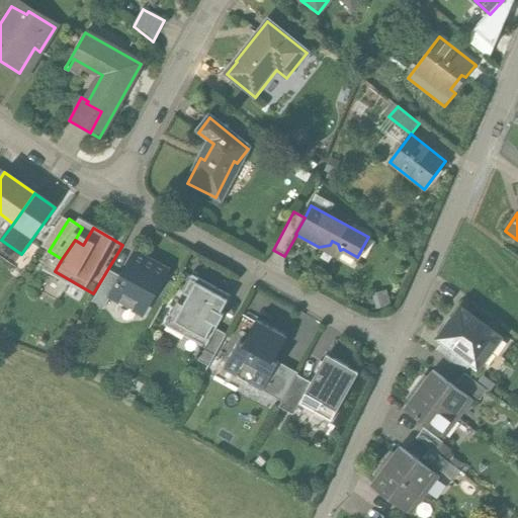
[(120,277),(110,296),(110,297),(143,315),(167,271),(135,253),(120,277)]
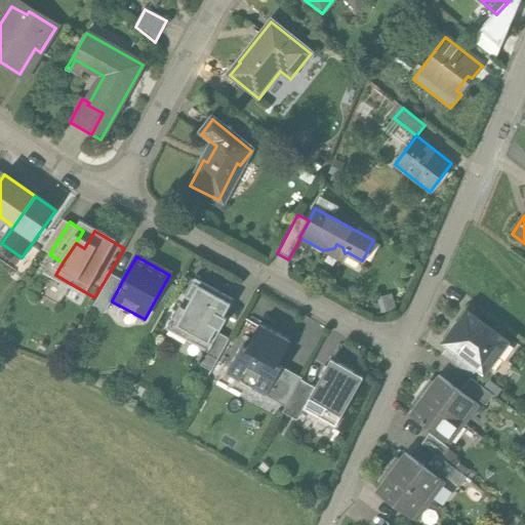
[(122,281),(111,275),(92,308),(105,314),(112,301),(112,300),(122,281)]
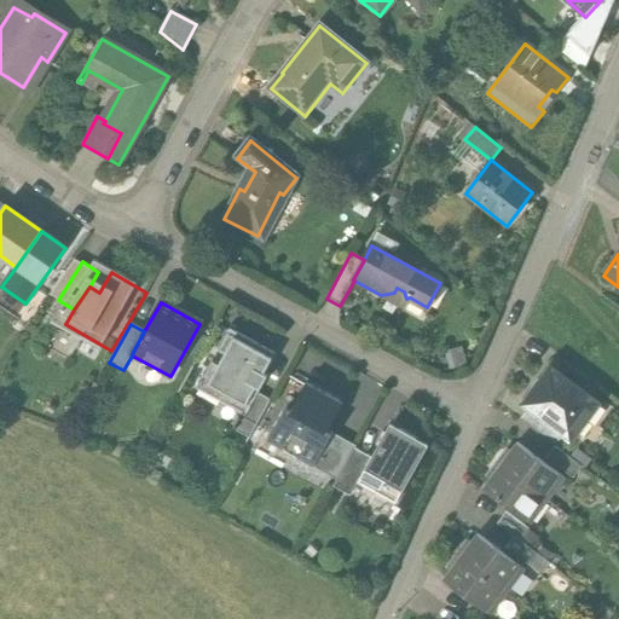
[(275,354),(230,329),(218,351),(225,354),(218,366),(210,363),(198,385),(223,398),(220,403),(246,416),(258,393),(267,377),(264,375),(275,354)]
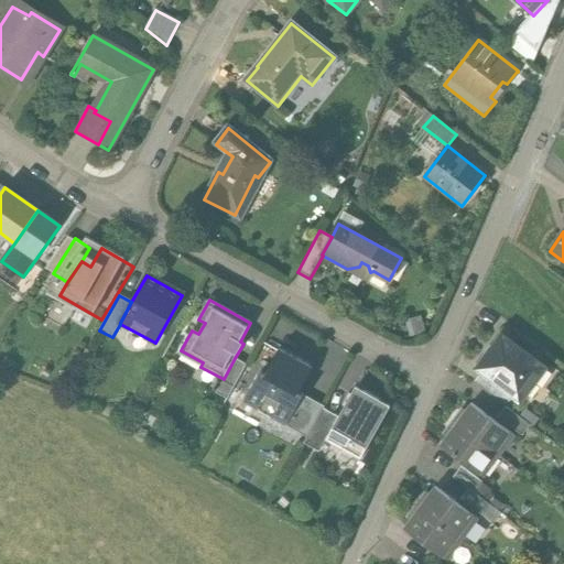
[(543,368),(501,337),(477,369),(481,372),(513,397),(520,401),(533,382),(541,388),(551,375),(543,369),(543,368)]
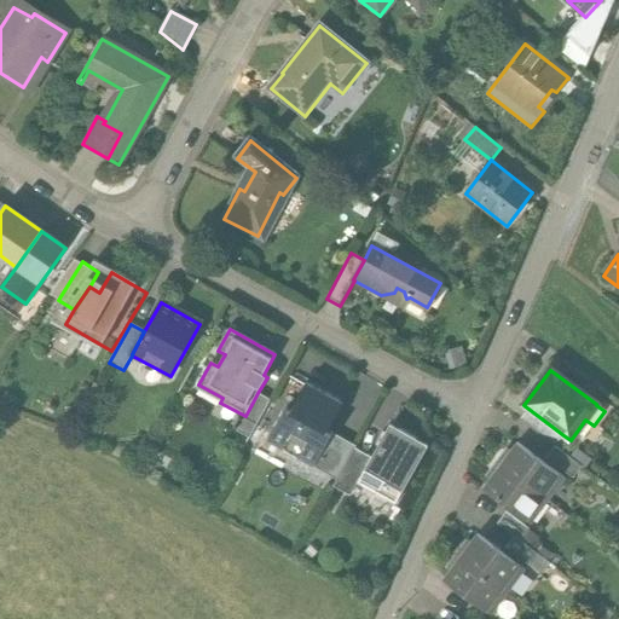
[(348,405),(308,385),(293,412),(285,409),(268,441),(316,466),(335,429),(348,405)]
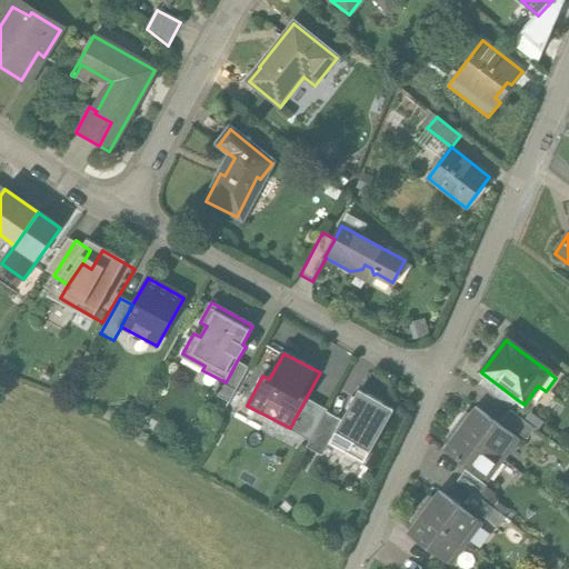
[(226,382),(225,385),(236,391),(249,368),(237,361),(226,382)]
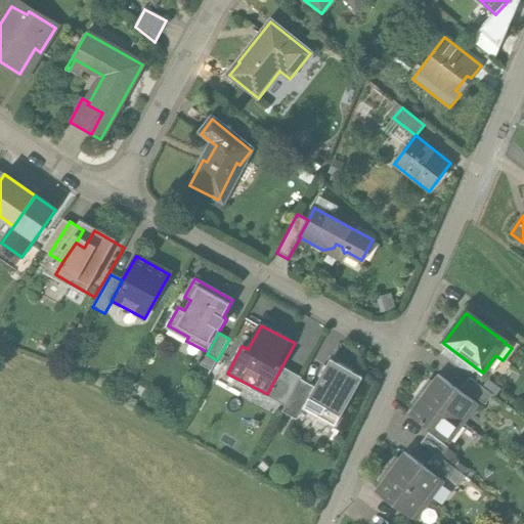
[(477,368),(447,346),(440,356),(470,378),(477,368)]
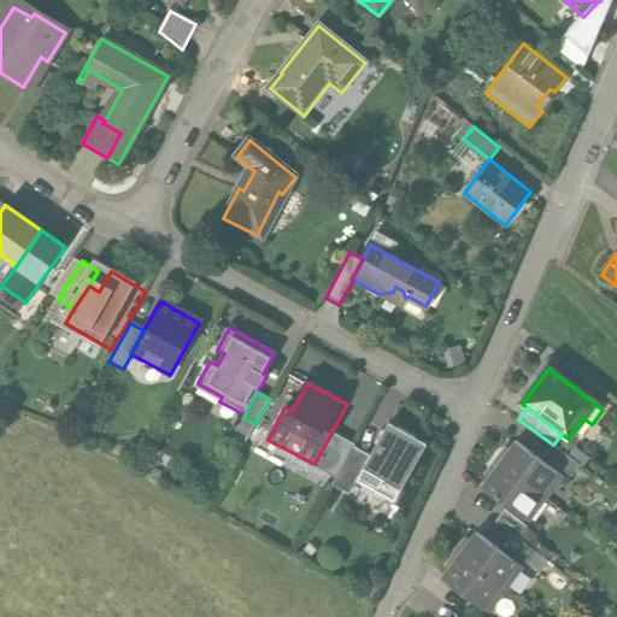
[(256,424),(244,417),(236,430),(248,438),(256,424)]
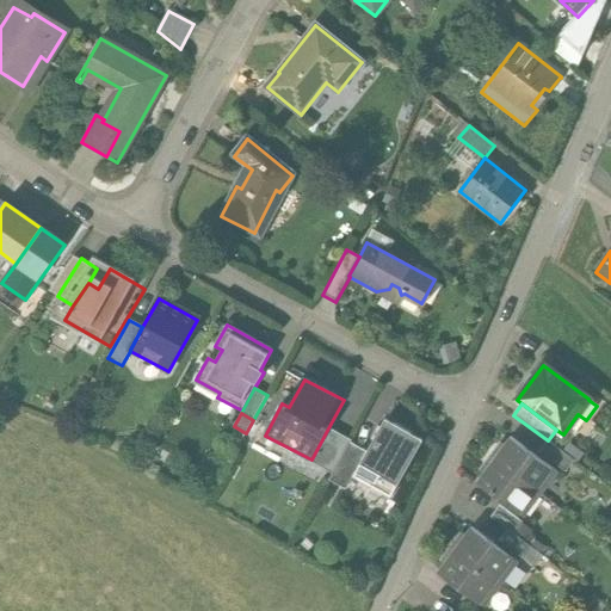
[(366,452),(352,477),(390,499),(423,440),(384,419),(366,452)]
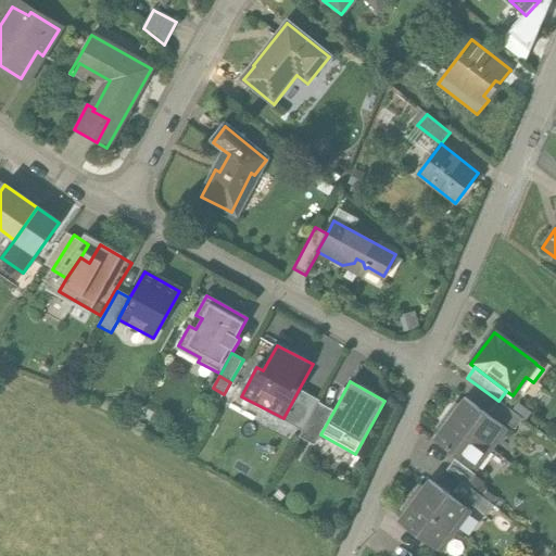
[(317,394),(301,386),(283,418),(300,427),(317,394)]
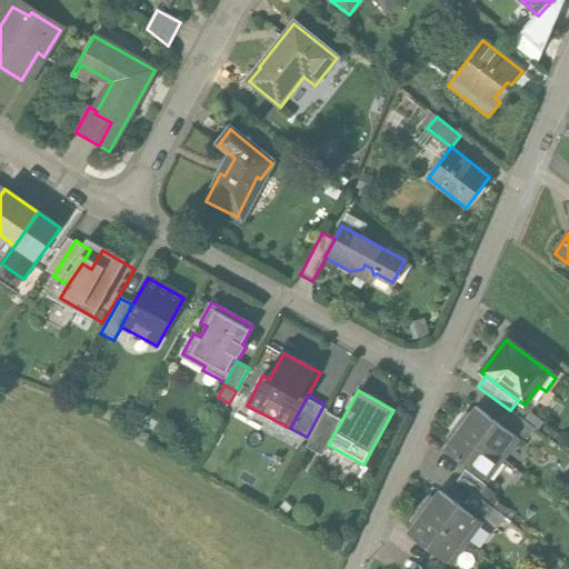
[(519,440),(475,408),(469,416),(466,412),(456,426),(503,461),(519,440)]
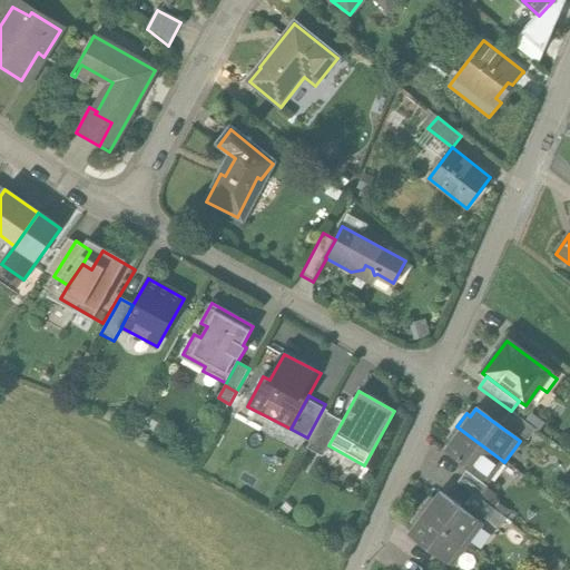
[(511,411),(503,422),(528,441),(536,430),(511,411)]
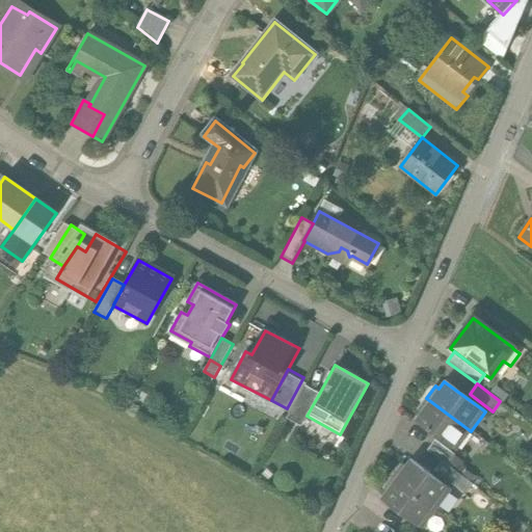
[(319,394),(304,386),(286,419),(300,426),(307,416),(319,394)]
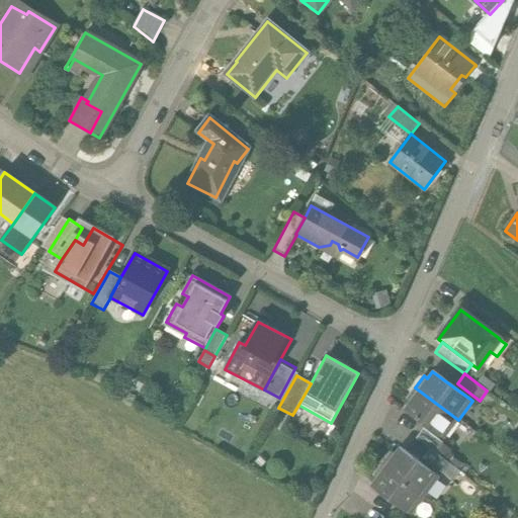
[(458,420),(415,387),(407,400),(410,402),(404,409),(444,438),(458,420)]
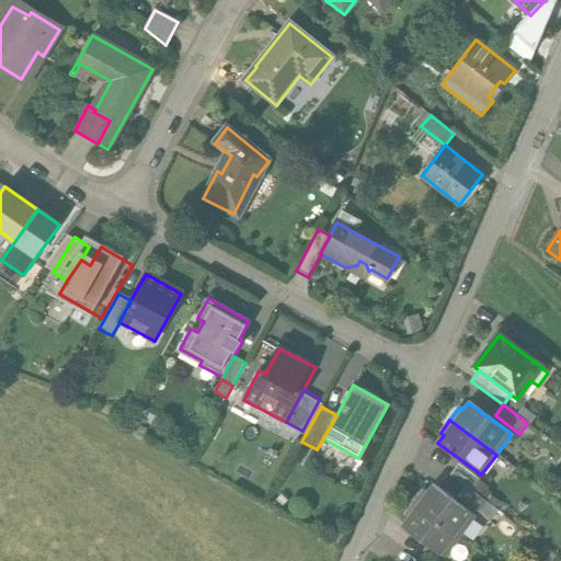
[(479,480),(458,465),(450,474),(466,487),(471,491),(479,480)]
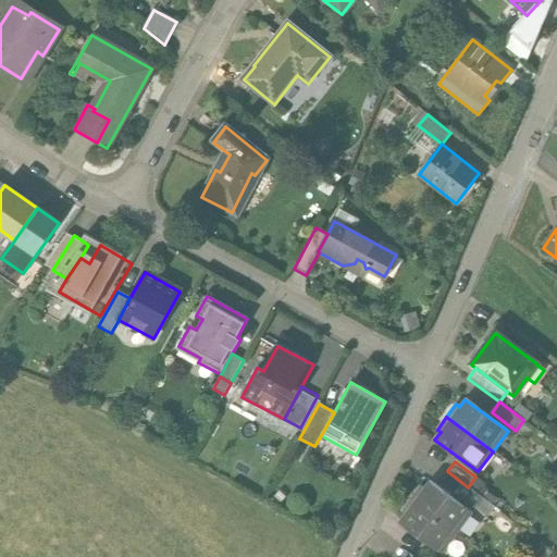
[(472,512),(430,481),(423,489),(420,486),(411,498),(457,533),(472,512)]
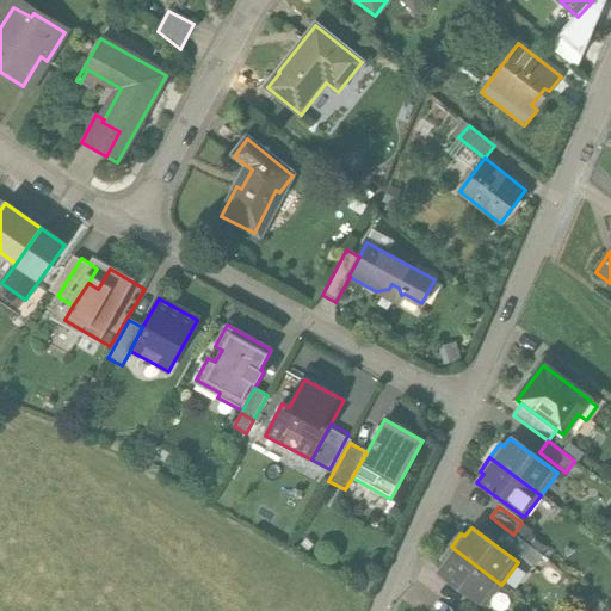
[(513,535),(507,530),(499,541),(534,566),(542,555),(513,535)]
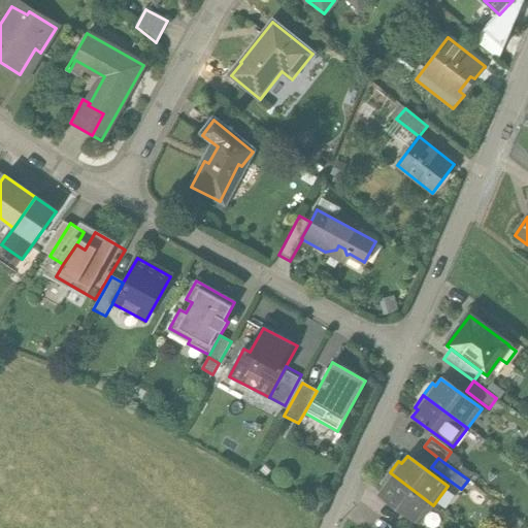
[(433,505),(390,472),(381,485),(384,487),(378,494),(419,525),(433,505)]
